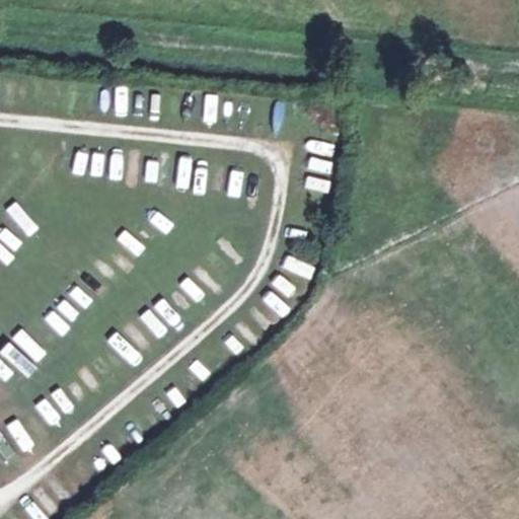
[(215,97),(211,129),(223,131),(226,99),(215,97)]
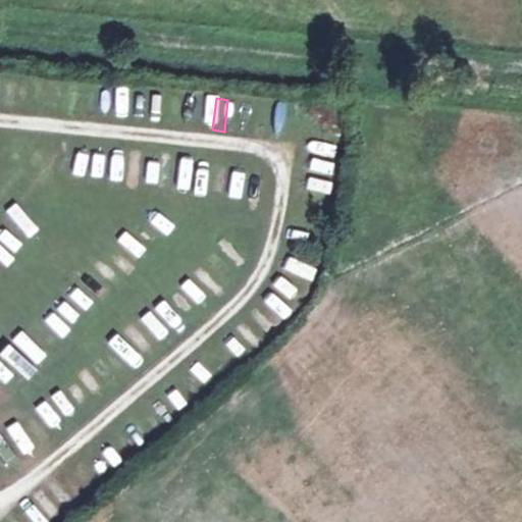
[(180,156),(178,187),(190,188),(193,156),(180,156)]
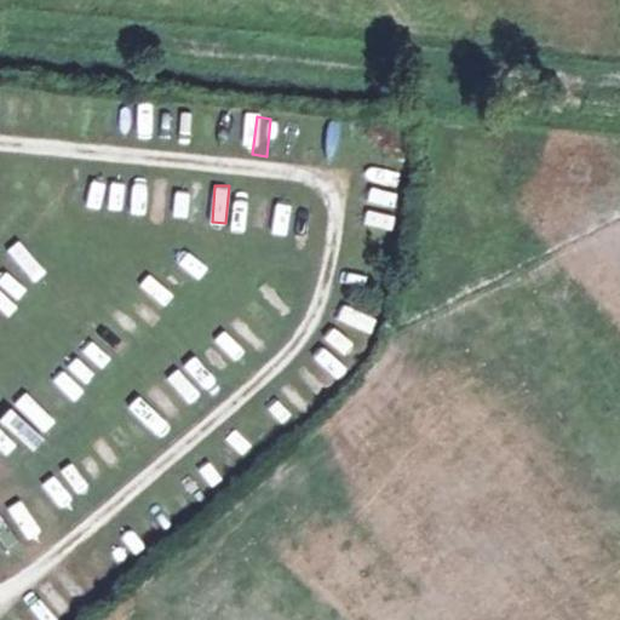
[(279,205),(274,231),(288,234),(292,207),(279,205)]
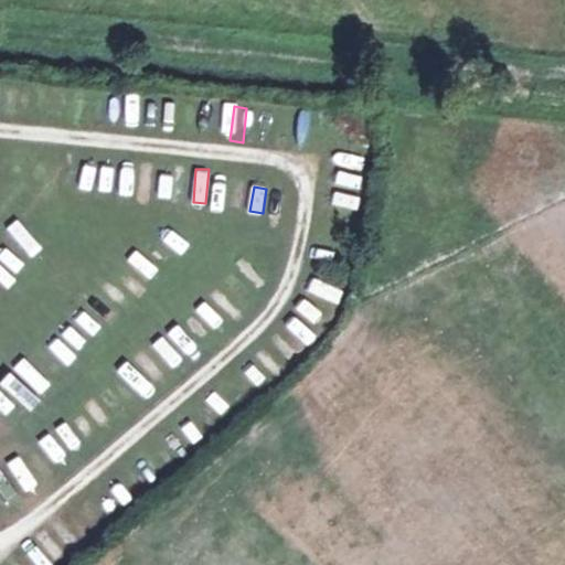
[(184,257),(192,246),(168,228),(160,240),(184,257)]
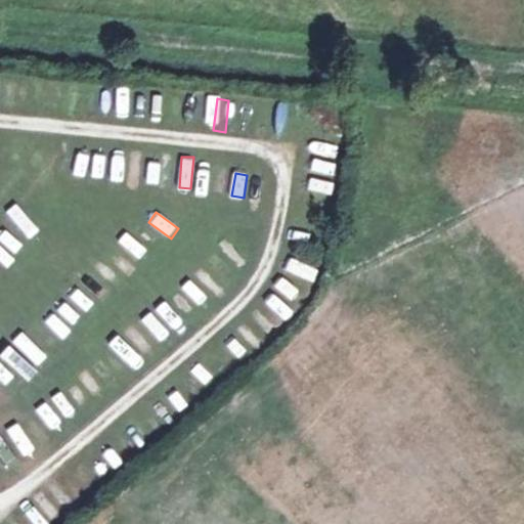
[(215,253),(207,261),(225,279),(233,270),(215,253)]
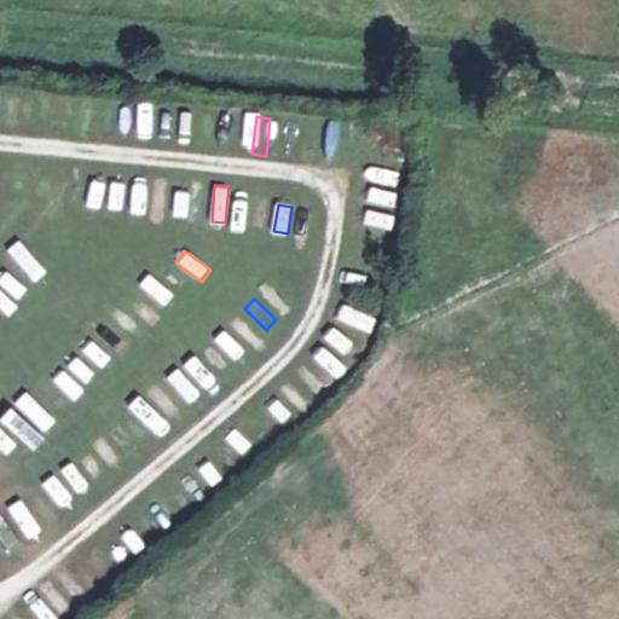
[(149,404),(121,422),(134,444),(162,426),(149,404)]
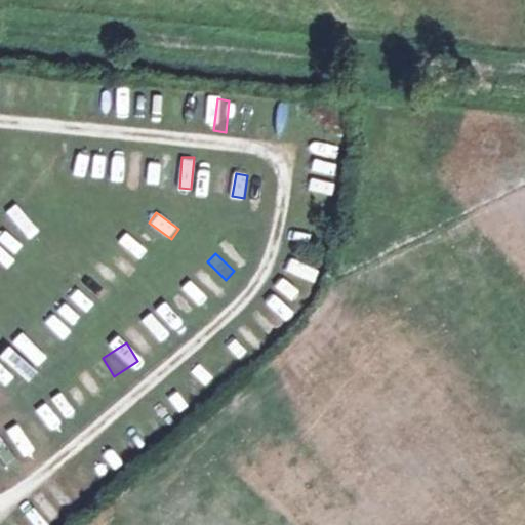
[(25,457),(35,449),(17,425),(6,433),(25,457)]
